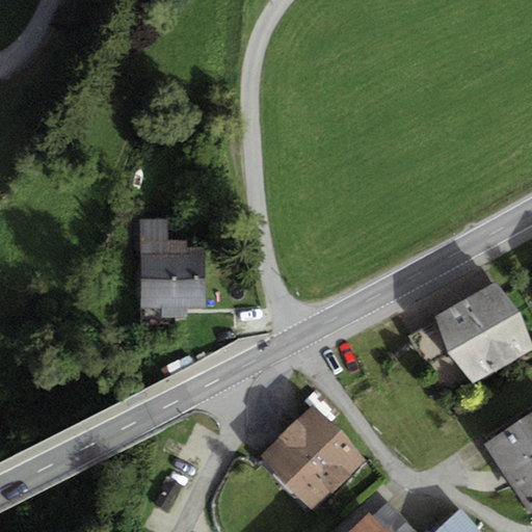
[(167,222),(140,222),(141,308),(162,308),(162,318),(184,318),(184,308),(205,308),(205,251),(188,251),(188,242),(168,243),(167,222)]
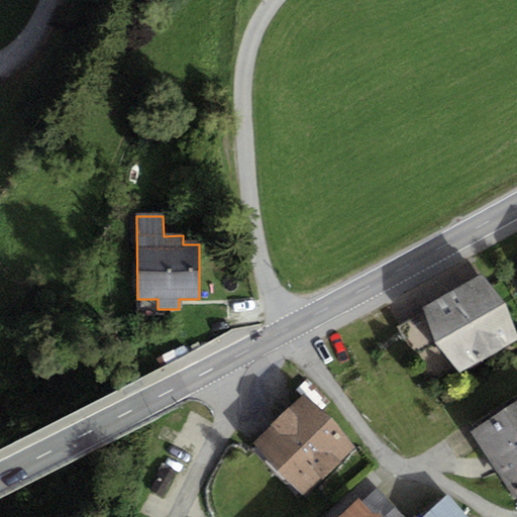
[(516,335),(486,281),(401,329),(434,386),(516,337),(516,335)]
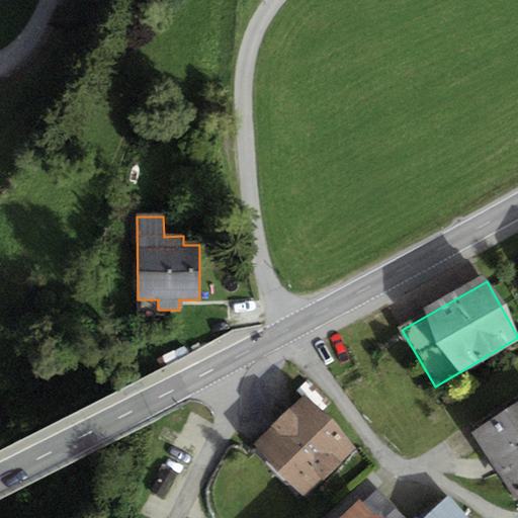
[(309,400),(256,447),(303,500),(355,452),(309,400)]
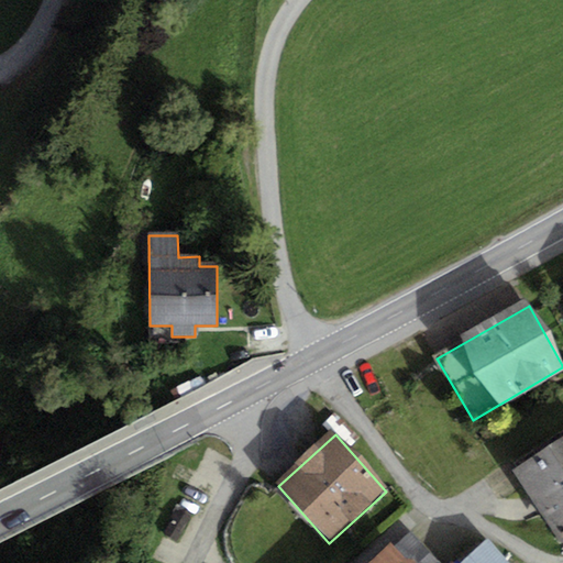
[(562,437),(511,471),(559,543),(562,540),(562,437)]
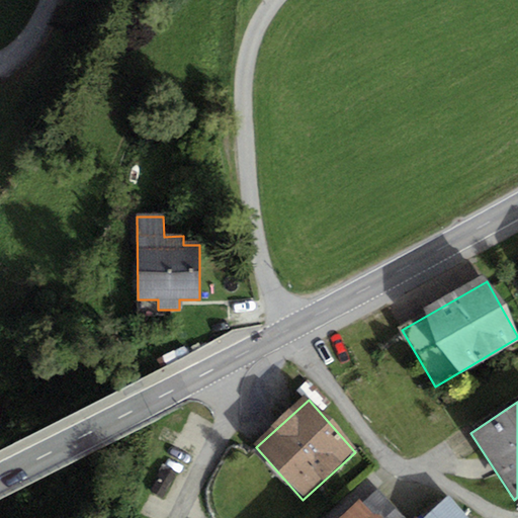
[(404,517),(376,490),(362,504),(375,517),(404,517)]
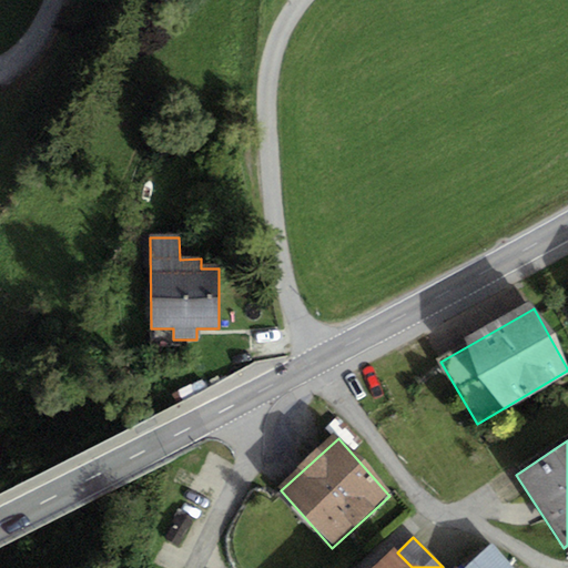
[(514,567),(494,545),(466,567),(514,567)]
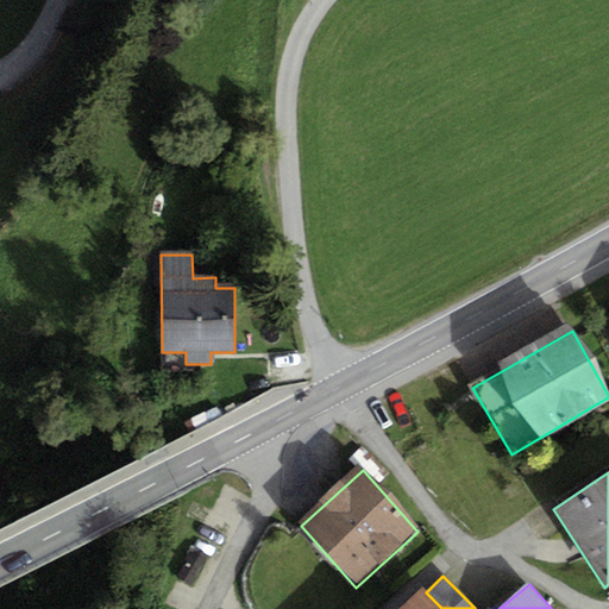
[(441,608),(426,592),(422,589),(402,608),(441,608)]
